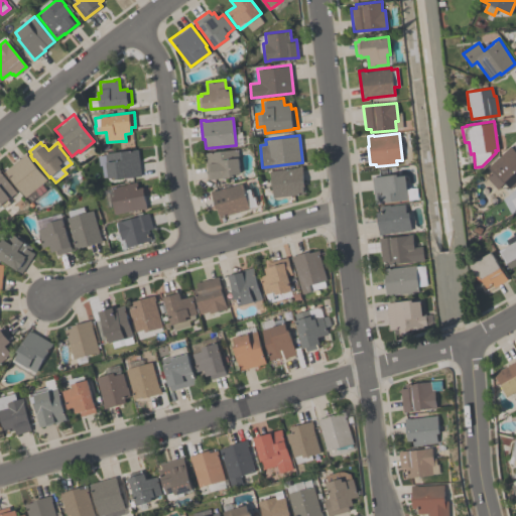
[(497,188),(486,177),(492,171),(487,167),(510,145),(515,151),(515,182),(510,188),(504,182),(497,188)]
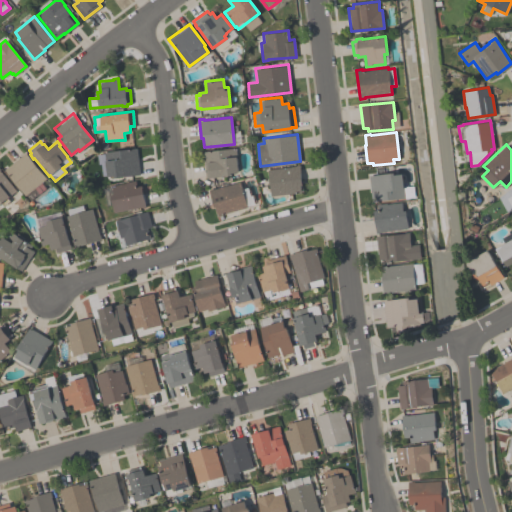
[(107,176),(104,152),(136,148),(139,174),(115,177),(114,175),(107,176)]
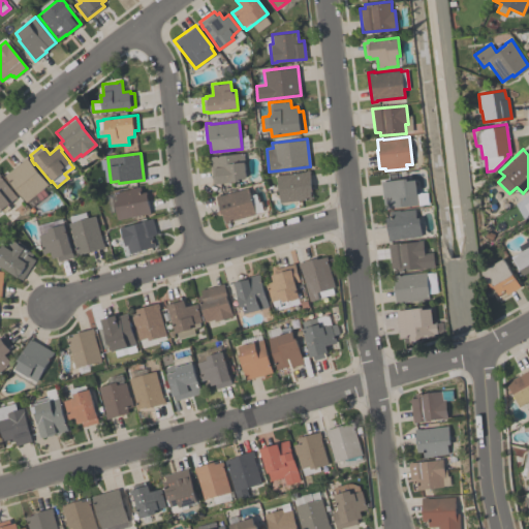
[(246,178),(238,179),(239,181),(212,183),(210,156),(244,153),(246,178)]
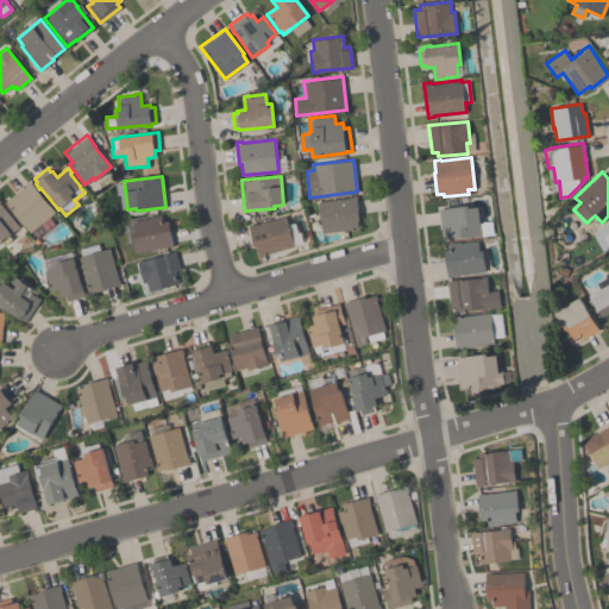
[(55,213),(49,217),(55,223),(36,238),(31,231),(29,232),(5,201),(31,181),(55,213)]
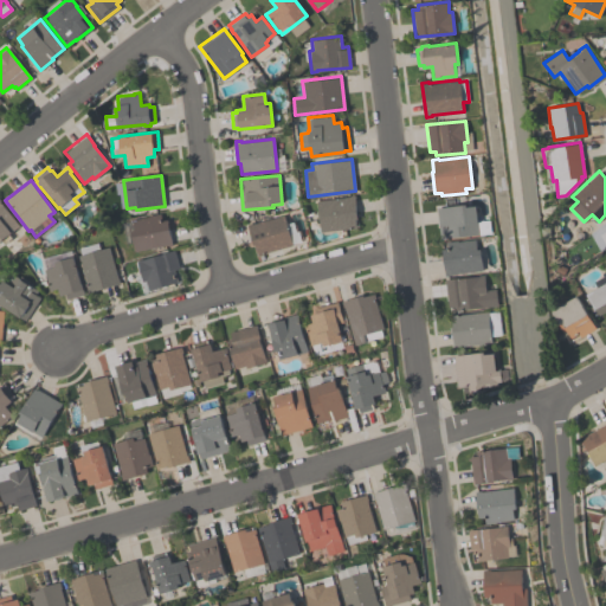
[(316,200),(354,197),(356,218),(355,219),(356,229),(320,232),(316,200)]
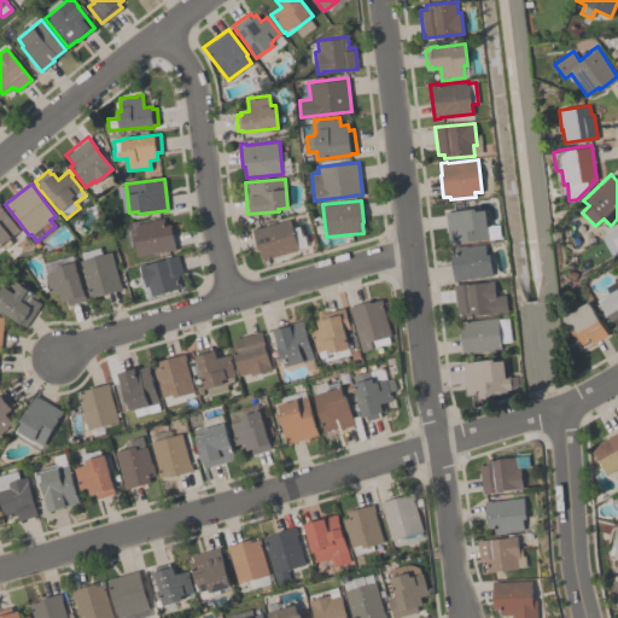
[(0,207),(19,231),(9,239),(11,242),(4,248),(1,245),(0,245),(0,207)]
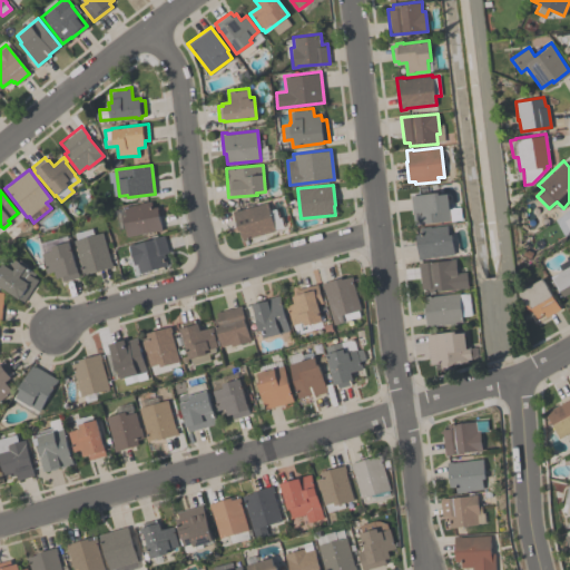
[(413,224),(411,195),(439,192),(439,194),(448,193),(449,207),(460,206),(462,219),(413,224)]
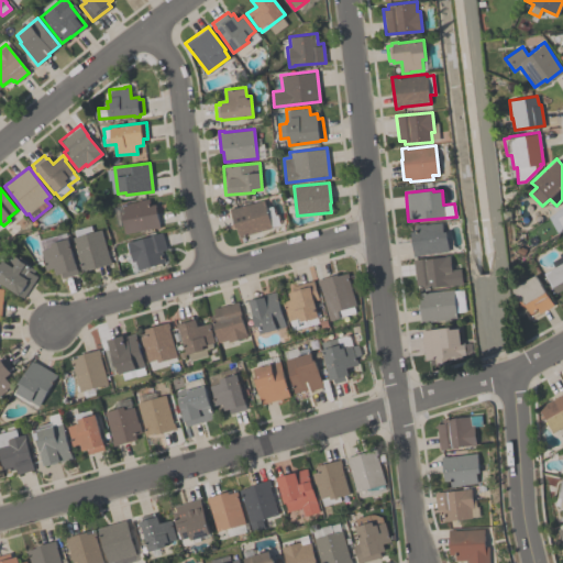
[(122,203),(148,199),(150,205),(155,203),(159,228),(155,229),(155,228),(124,233),(121,214),(124,213),(122,203)]
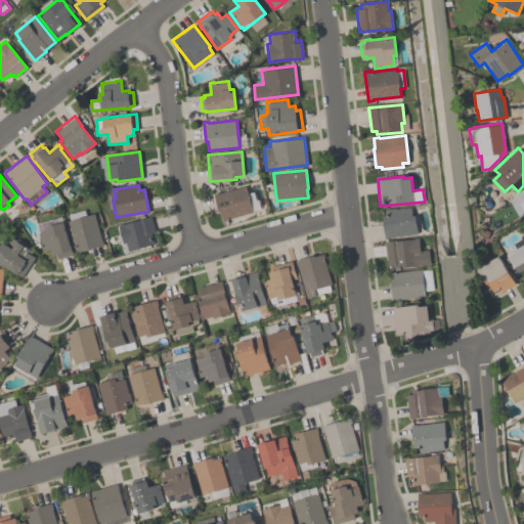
[(222,221),(220,212),(218,212),(213,194),(245,185),(253,212),(222,221)]
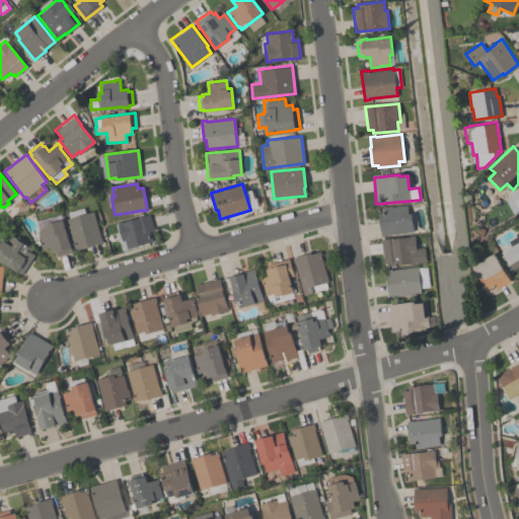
[(408,205),(409,213),(411,213),(414,231),(380,235),(377,213),(383,212),(382,207),(391,206),(391,207),(408,205)]
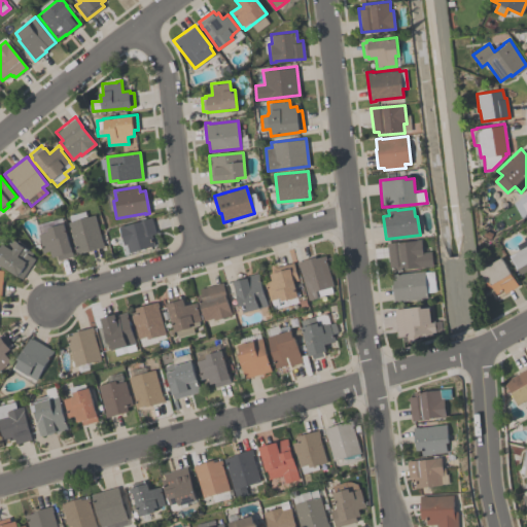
[(104,246),(77,254),(70,231),(69,232),(66,222),(70,220),(69,215),(84,210),(86,216),(94,214),(104,246)]
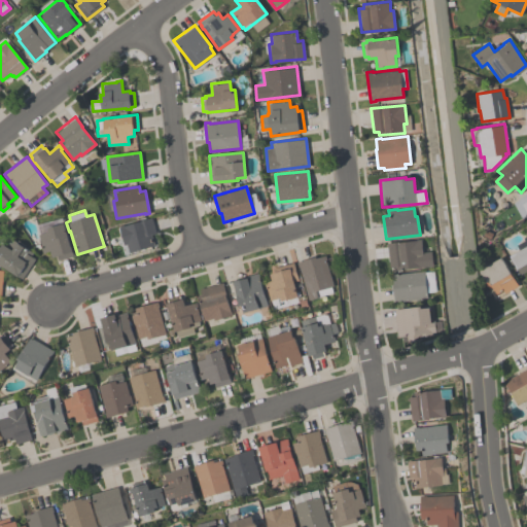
[(128,252),(126,244),(124,245),(118,225),(151,217),(155,233),(151,234),(154,245),(128,252)]
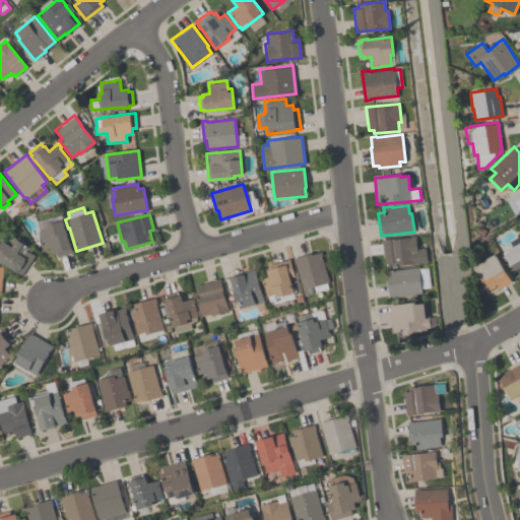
[(38,231),(48,228),(47,223),(63,219),(69,243),(70,243),(72,253),(57,257),(56,252),(51,253),(50,247),(42,249),(38,231)]
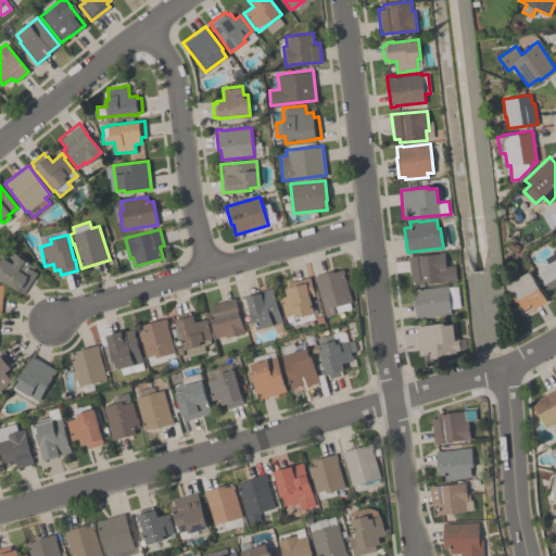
[(0,278),(0,256),(1,255),(5,258),(12,251),(35,266),(33,269),(37,273),(23,294),(0,278)]
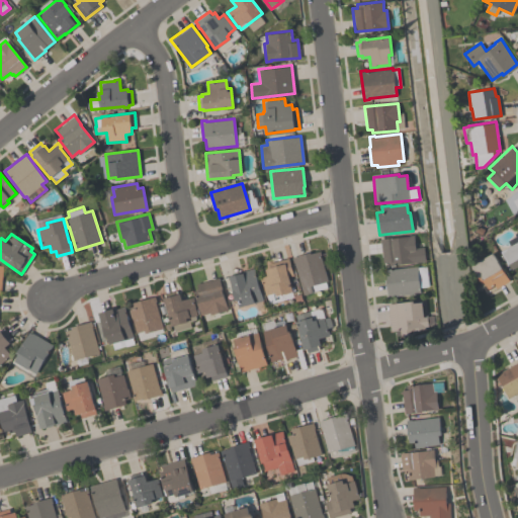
[(425,261),(382,266),(379,239),(413,235),(415,247),(423,246),(425,261)]
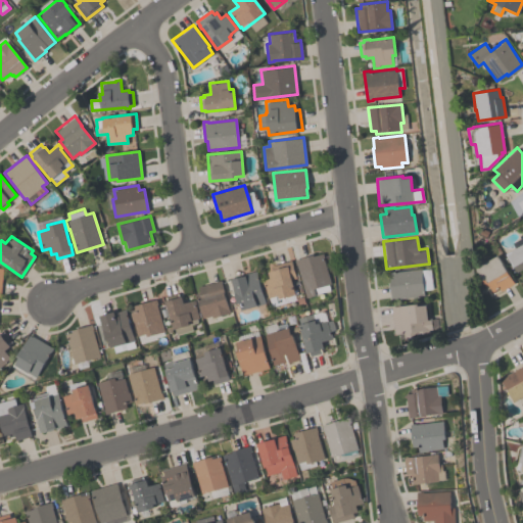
[(506,253),(522,243),(522,268),(516,272),(506,253)]
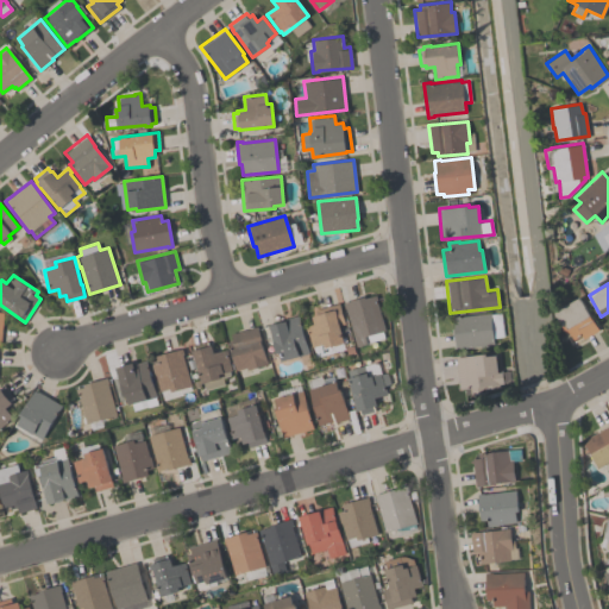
[(356,346),(346,309),(345,309),(343,302),(364,296),(364,297),(376,294),(385,331),(382,331),(384,338),(366,343),(366,344),(356,346)]
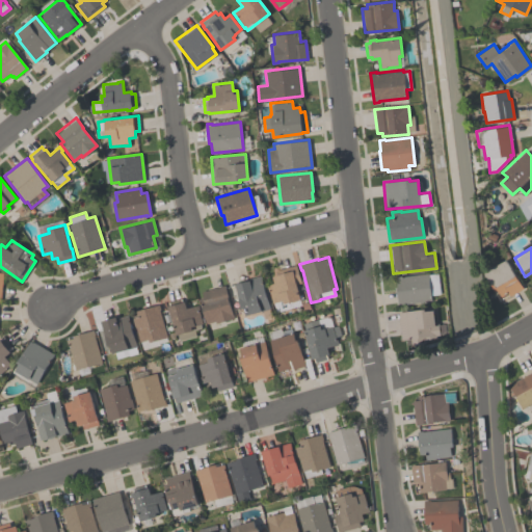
[(484,272),(506,259),(522,287),(508,294),(508,293),(501,297),(498,292),(497,293),(484,272)]
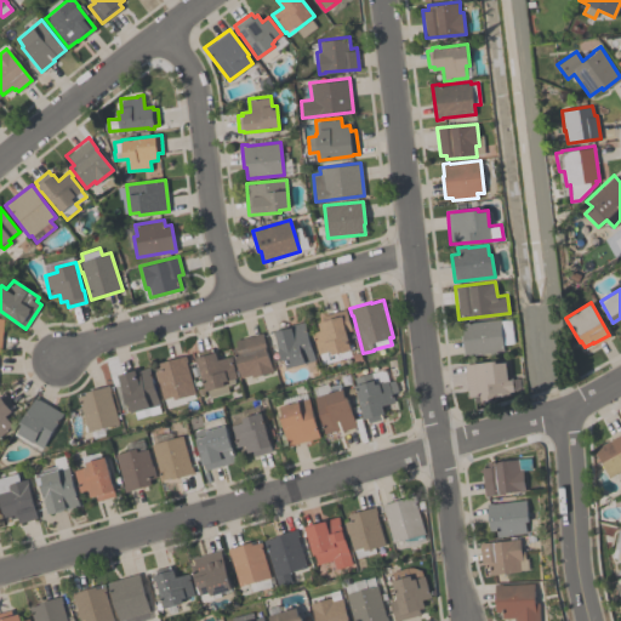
[(318,354),(312,332),(319,330),(317,323),(323,320),(322,315),(346,308),(352,330),(346,331),(351,348),(332,354),(330,349),(318,354)]
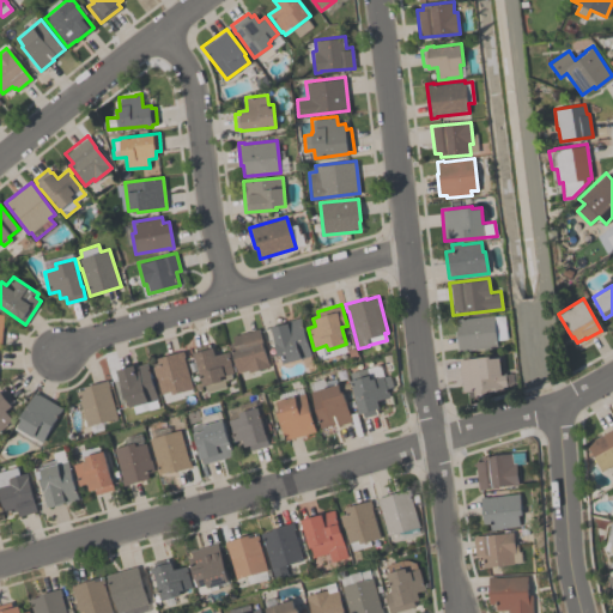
[(457,351),(456,329),(457,329),(455,317),(493,314),(493,315),(504,314),(507,339),(496,340),(497,346),(457,351)]
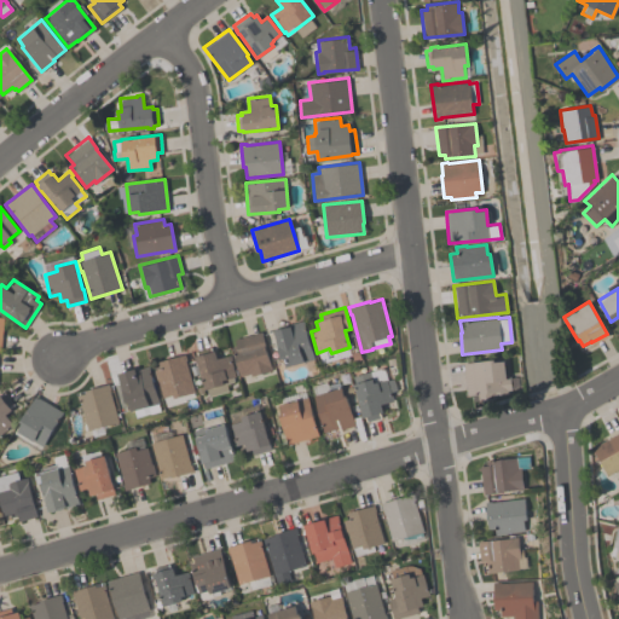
[(285,366),(283,358),(281,358),(272,328),(304,319),(314,358),(285,366)]
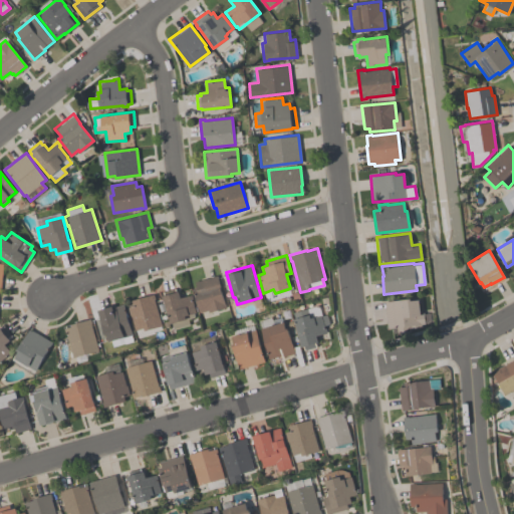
[(217,275),(225,307),(208,312),(208,310),(198,312),(193,292),(194,291),(193,287),(195,286),(194,281),(199,279),(199,278),(204,276),(205,278),(217,275)]
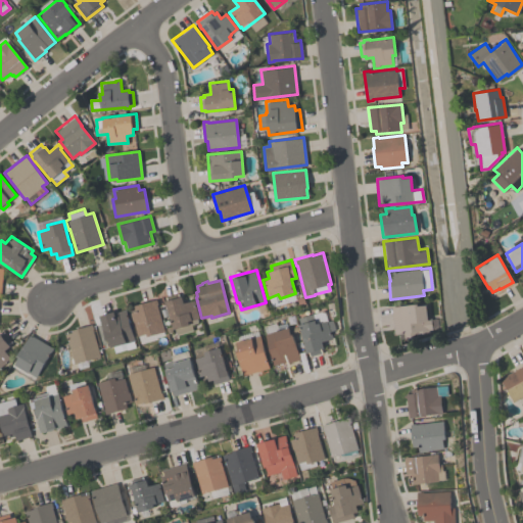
[(194,299),(195,304),(194,304),(198,318),(196,319),(197,323),(191,324),(193,330),(176,335),(175,329),(173,329),(165,300),(167,300),(165,296),(179,293),(180,296),(182,296),(183,302),(194,299)]
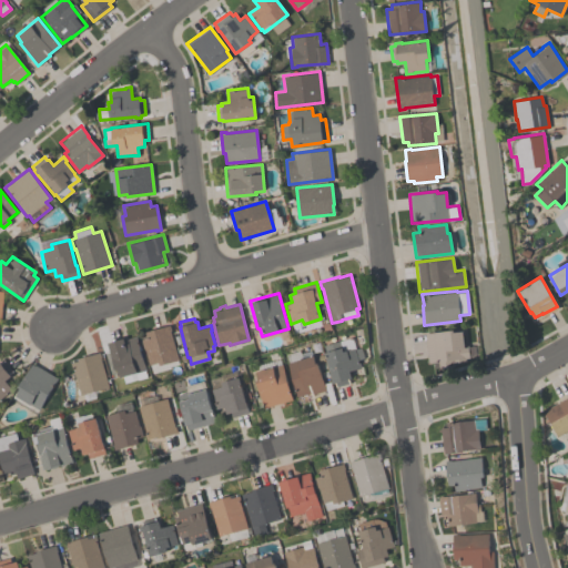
[(152,373),(148,356),(145,357),(141,338),(146,337),(144,332),(170,325),(171,331),(170,331),(179,359),(178,359),(179,363),(170,366),(170,367),(152,373)]
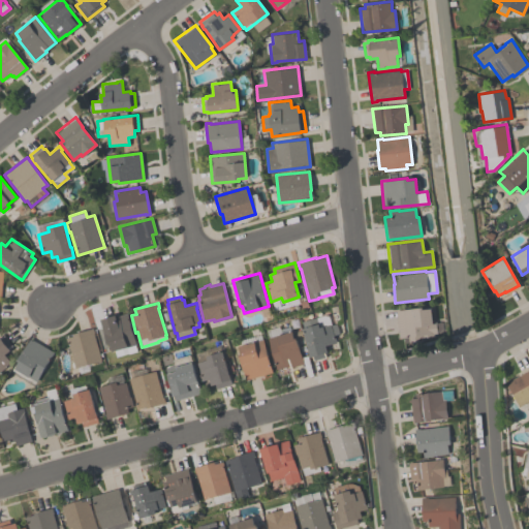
[(399,337),(396,310),(423,307),(423,309),(431,308),(432,321),(435,320),(437,333),(434,334),(434,336),(422,337),(423,341),(408,343),(407,336),(399,337)]
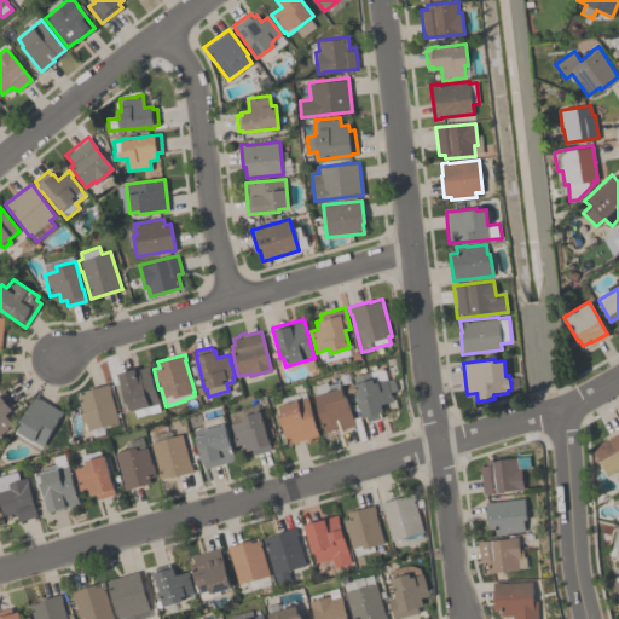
[(149,412),(136,416),(133,410),(131,410),(128,403),(126,403),(117,372),(138,366),(139,369),(149,366),(158,403),(157,403),(160,411),(156,412),(152,414),(149,414),(149,412)]
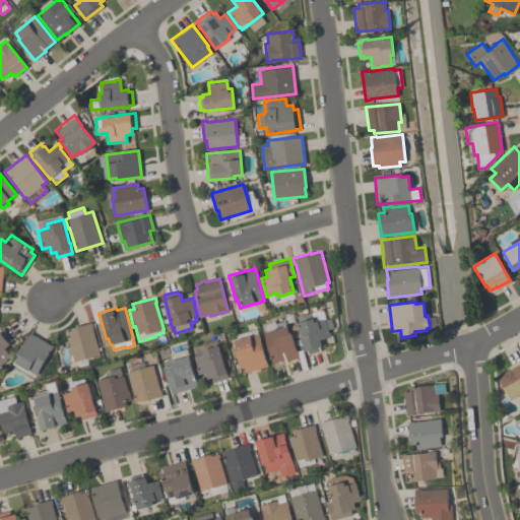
[(307,354),(306,350),(304,350),(297,322),(299,322),(297,316),(311,312),(322,309),(325,319),(330,317),(333,328),(328,329),(330,336),(319,339),(321,345),(319,346),(320,350),(307,354)]
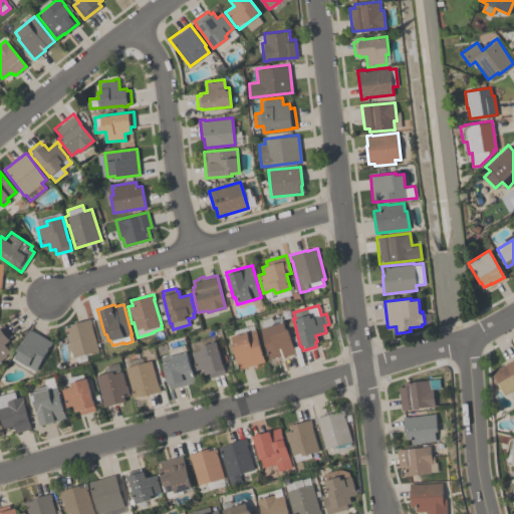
[(295,353),(281,357),(280,354),(269,358),(260,328),(261,327),(259,320),(270,317),(273,324),(283,320),(286,328),(287,328),(295,353)]
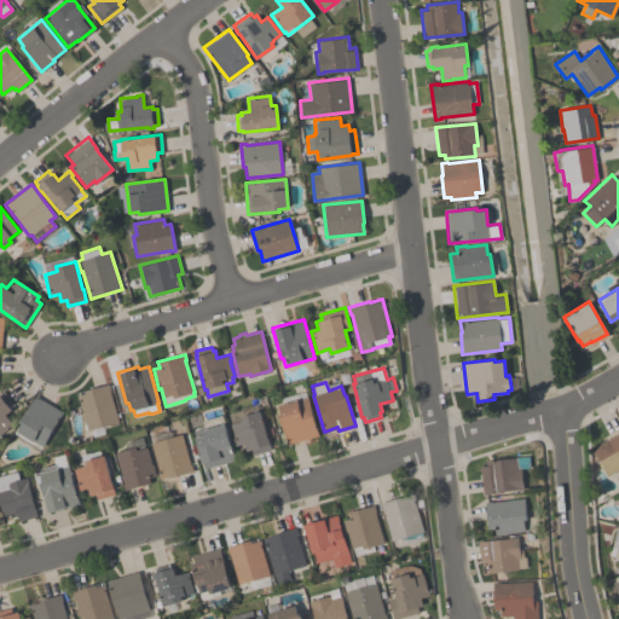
[(76,394),(86,392),(85,389),(109,383),(110,389),(109,389),(117,422),(87,431),(79,400),(77,401),(76,394)]
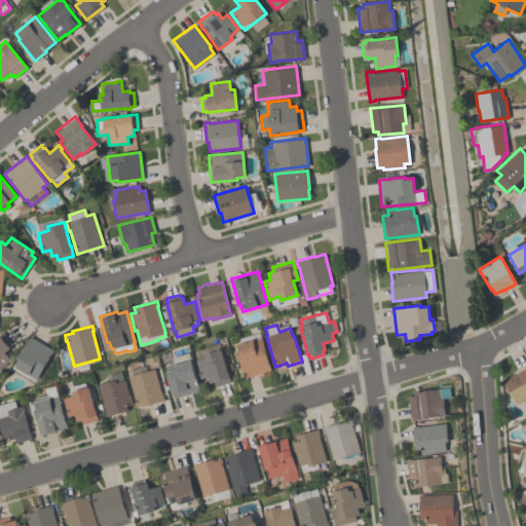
[(0,335),(10,348),(4,352),(11,361),(4,366),(0,369),(0,335)]
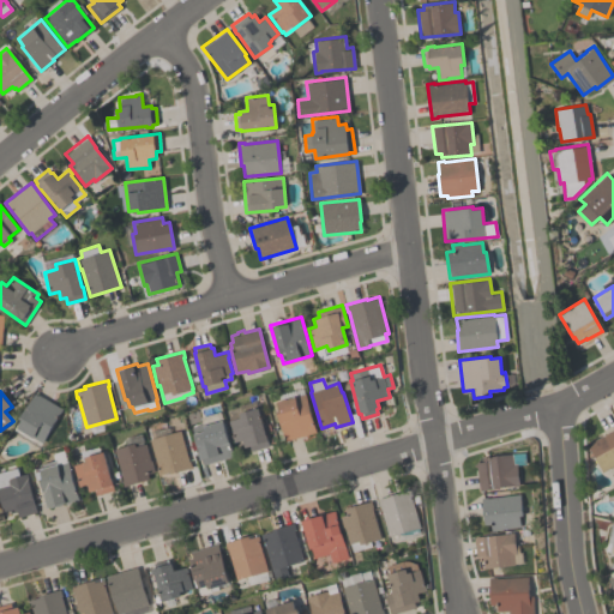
[(17,427),(22,420),(19,419),(35,392),(62,409),(42,443),(17,427)]
